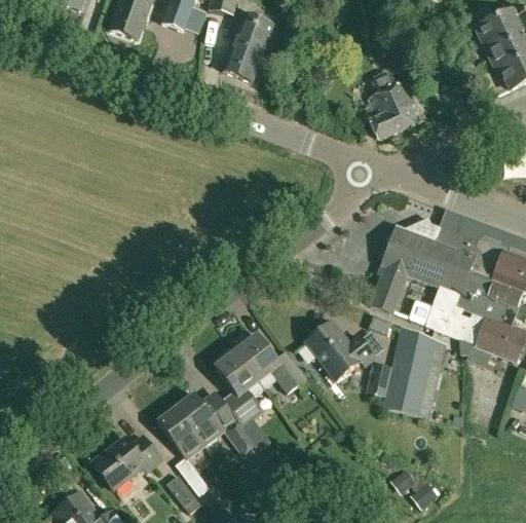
[(80,11),(83,0),(53,0),(53,2),(80,11)]
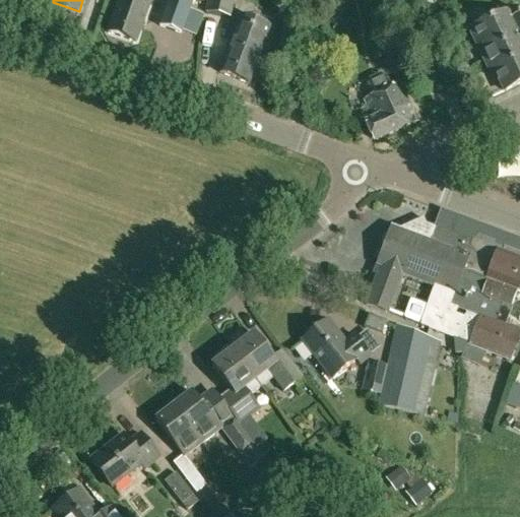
[(117,0),(107,29),(135,41),(149,2),(148,2),(148,0),(117,0)]
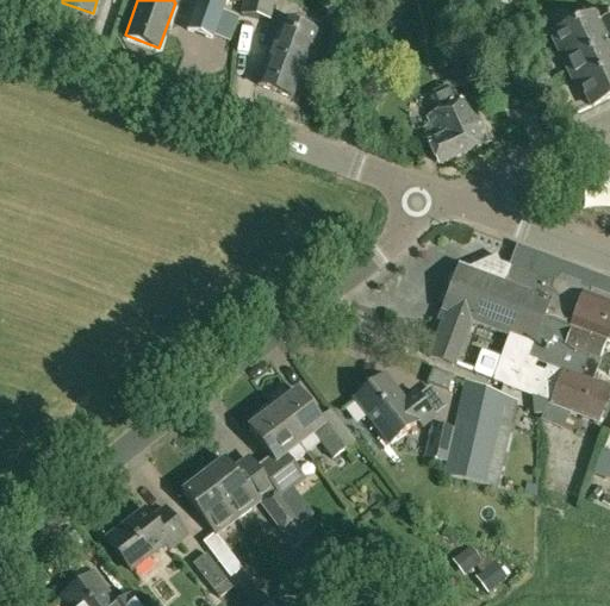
[(195,0),(186,29),(211,37),(212,37),(225,0),(195,0)]
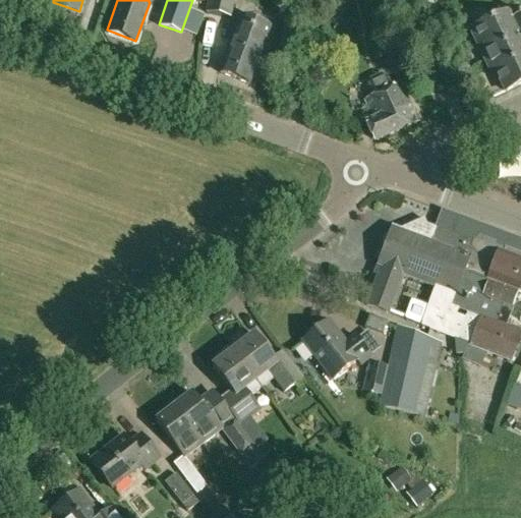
[(232,16),(235,0),(208,0),(206,10),(232,16)]
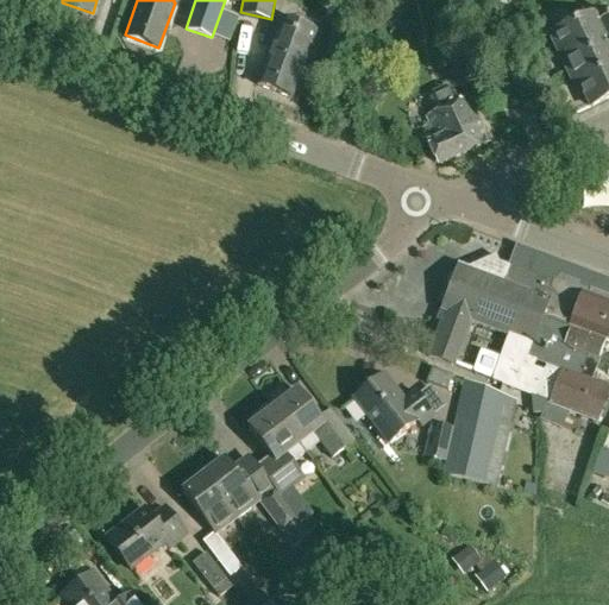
[(608,13),(595,20),(591,12),(548,32),(573,84),(579,81),(590,105),(608,95),(608,13)]
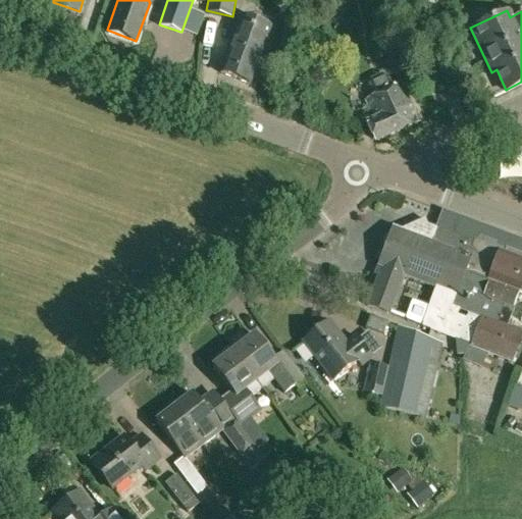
[(249,82),(269,26),(240,15),(219,71),(249,82)]
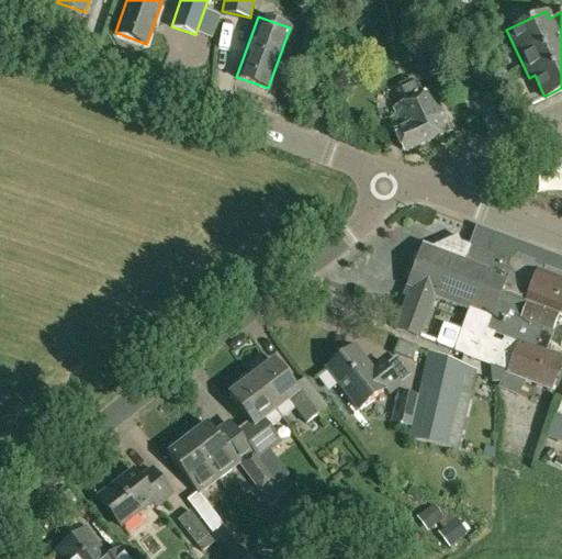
[(402,126),(393,130),(396,138),(401,148),(406,149),(450,130),(431,88),(424,91),(417,78),(411,77),(398,82),(396,90),(402,101),(393,105),(402,126)]
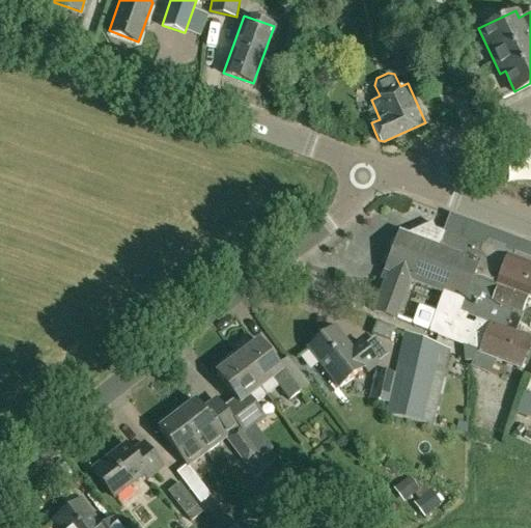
[(430,220),(407,231),(399,228),(384,269),(387,270),(372,309),(395,317),(396,317),(397,317),(412,279),(442,290),(428,329),(479,349),(478,350),(520,365),(530,336),(514,330),(522,311),(521,311),(527,295),(530,296),(530,257),(514,252),(513,256),(434,226),(430,220)]
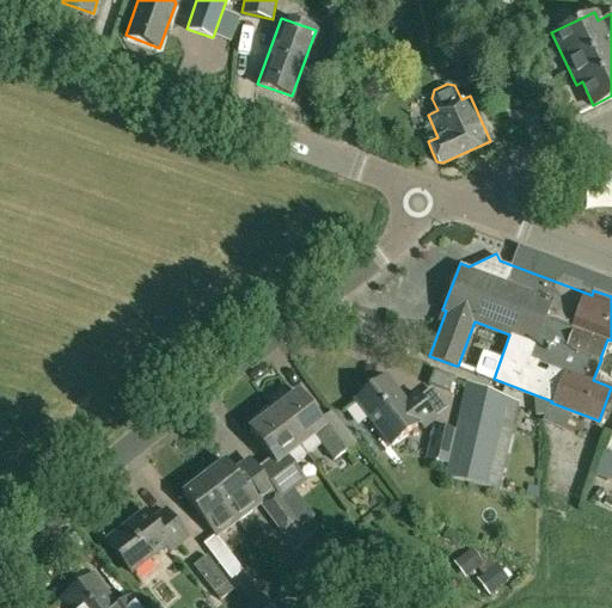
[(447,391),(453,376),(434,369),(428,384),(447,391)]
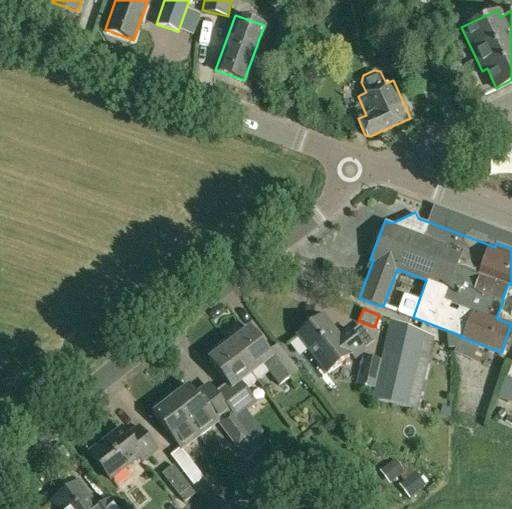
[(353,356),(364,348),(349,328),(339,336),(322,314),(296,333),(326,371),(350,352),(353,356)]
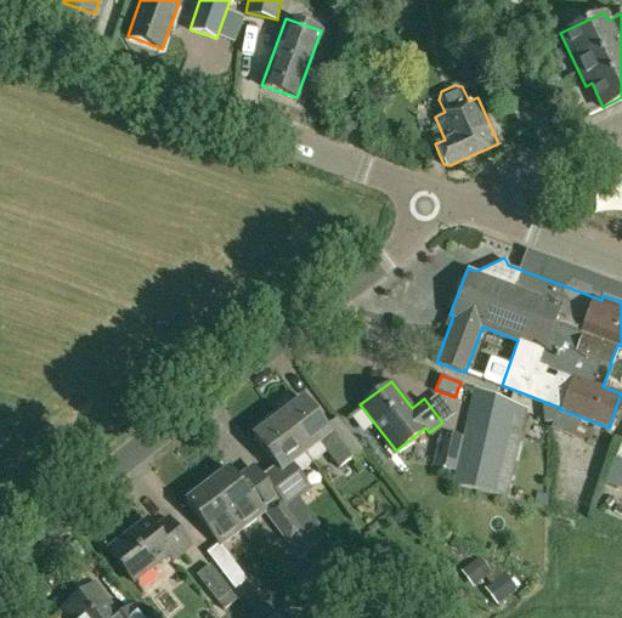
[(434,465),(453,469),(451,483),(496,491),(516,402),(473,385),(462,436),(441,430),(434,465)]
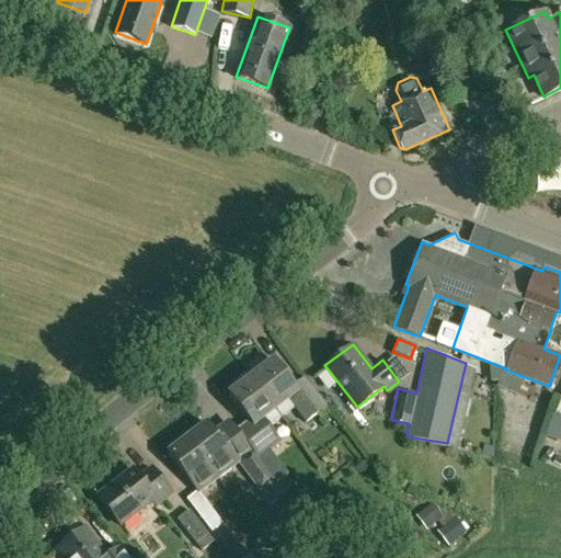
[(247,369),(275,408),(281,416),(294,406),(305,420),(315,413),(317,411),(320,417),(329,410),(325,405),(304,377),(293,385),(274,359),(266,364),(263,360),(260,361),(258,363),(255,364),(253,365),(252,366),(249,368),(248,369),(247,369)]
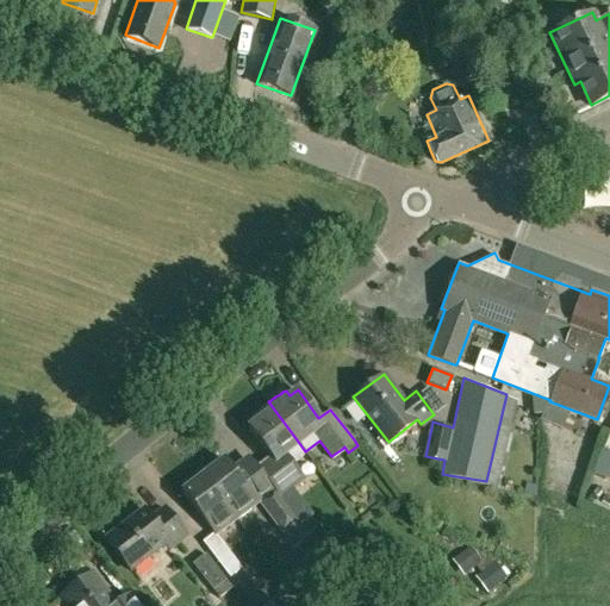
[(269,455),(256,466),(282,499),(306,480),(293,461),(305,451),(268,401),(267,401),(268,403),(261,408),(256,412),(253,416),(256,420),(248,426),(269,455)]
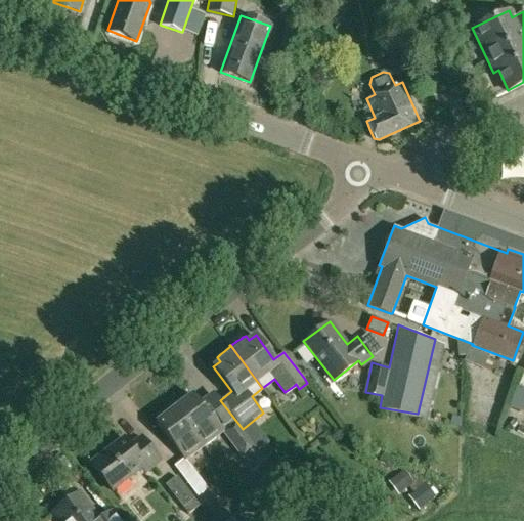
[(244,458),(257,447),(253,442),(243,429),(220,400),(213,391),(199,401),(191,393),(174,406),(204,445),(222,431),(244,458)]
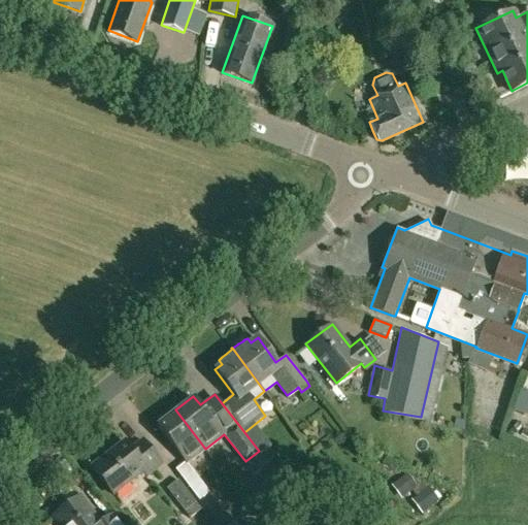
[(157,423),(178,452),(185,461),(175,468),(199,499),(209,490),(188,462),(205,449),(175,409),(157,423)]
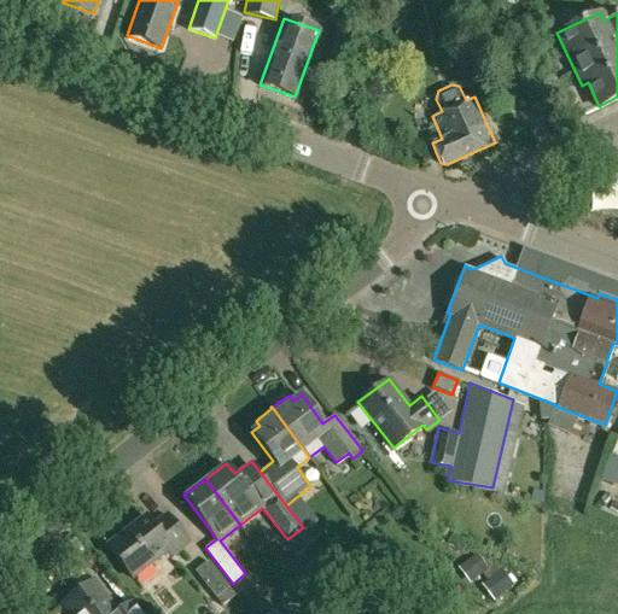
[(617,480),(606,479),(602,504),(614,506),(617,481),(617,480)]
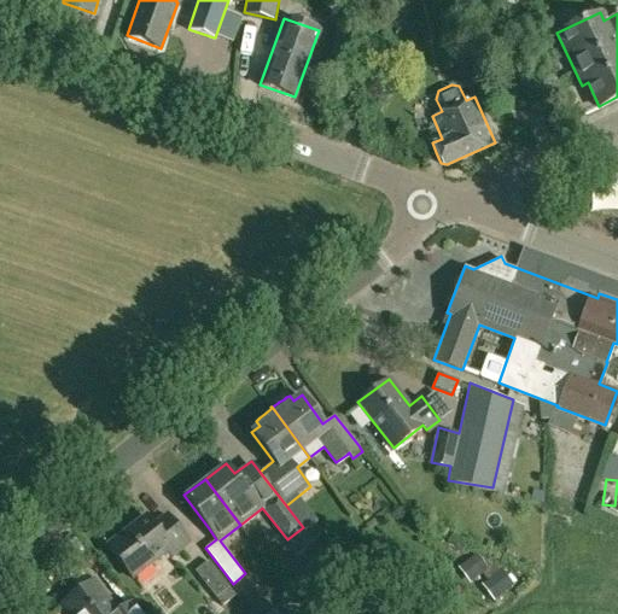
[(310,512),(298,521),(303,527),(303,526),(305,528),(316,520),(310,512)]
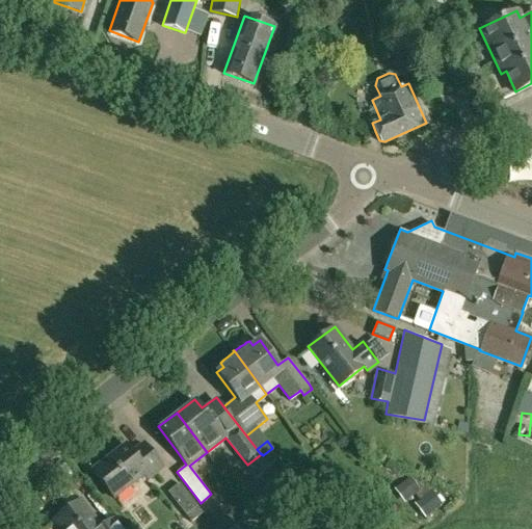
[(162,466),(143,442),(131,451),(125,443),(92,469),(113,497),(145,472),(149,476),(162,466)]
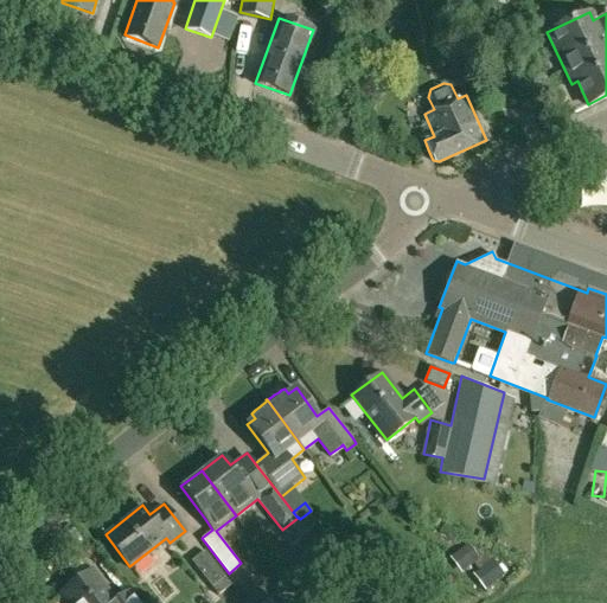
[(485,589),(505,573),(492,557),(490,559),(484,552),(479,556),(468,540),(449,556),(461,571),(473,562),(478,568),(473,572),(485,589)]
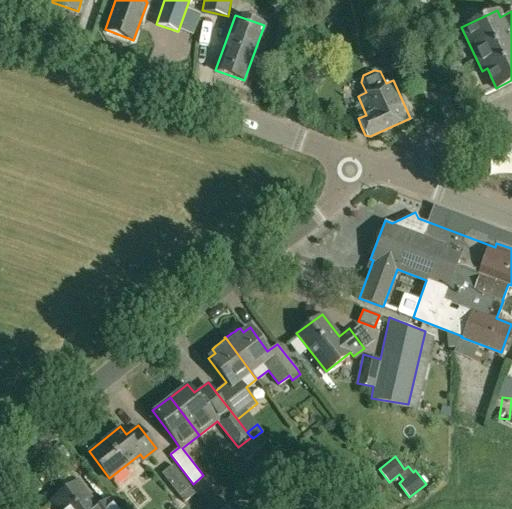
[(173,463),(162,472),(179,494),(184,501),(194,493),(195,492),(191,485),(173,463)]
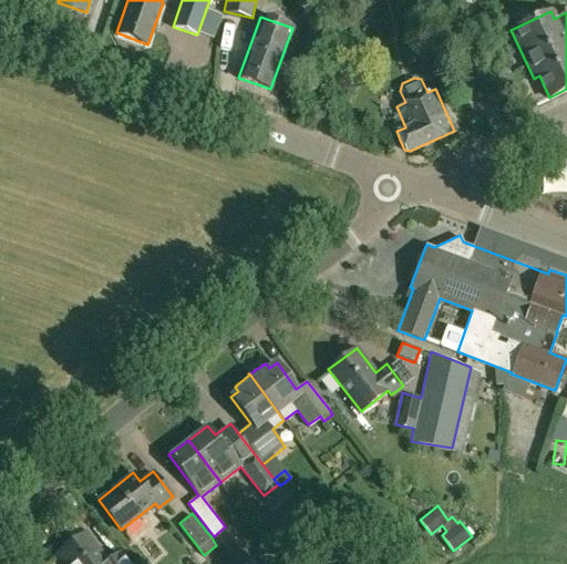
[(86,531),(57,554),(64,563),(130,563),(121,551),(109,561),(86,531)]
